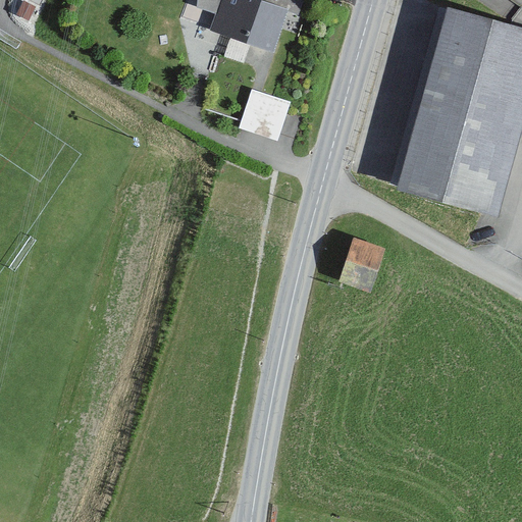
[(197,0),(197,6),(217,14),(221,0),(260,0),(291,10),(303,15),(308,0),(197,0)]
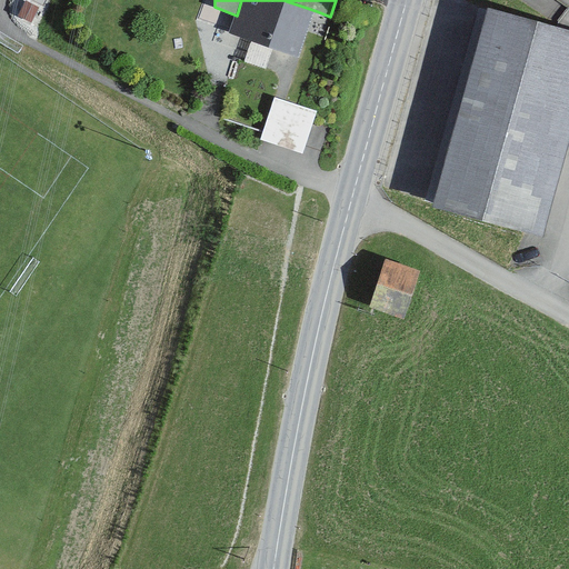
[(317,11),(283,0),(241,0),(237,16),(230,33),(301,57),(317,11)]
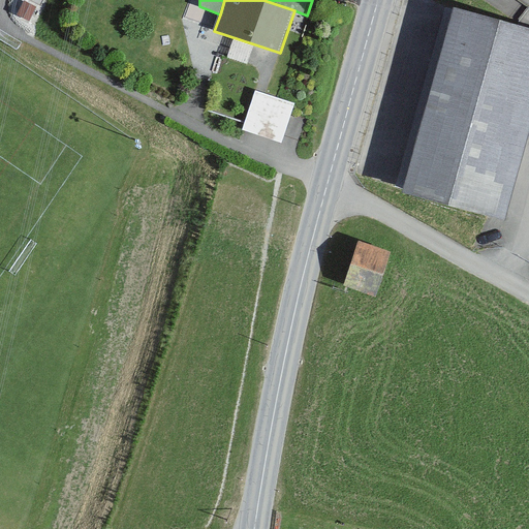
[(496,215),(528,100),(528,29),(454,8),(402,187),(496,215)]
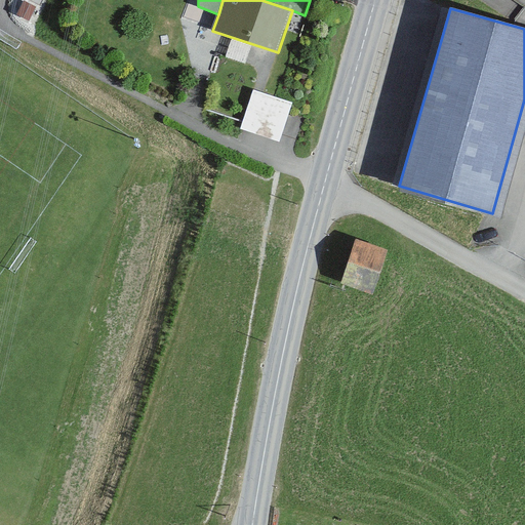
[(293,103),(253,89),(240,128),(280,142),(293,103)]
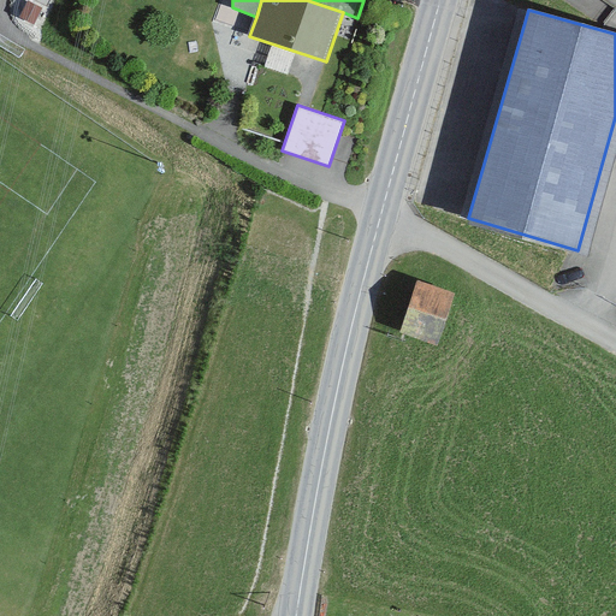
[(451,296),(415,284),(398,336),(434,347),(451,296)]
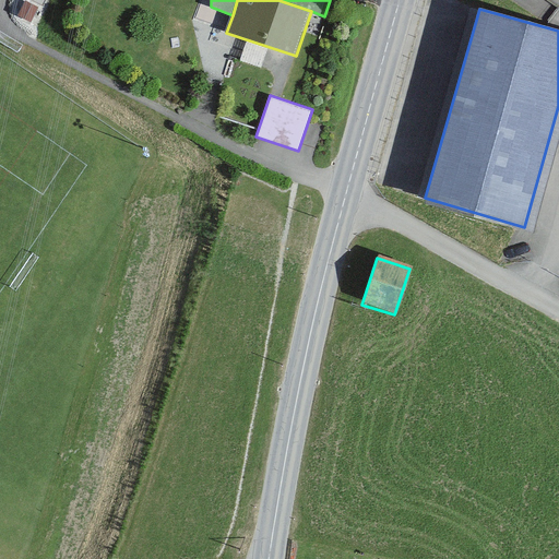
All buildings are outlined.
